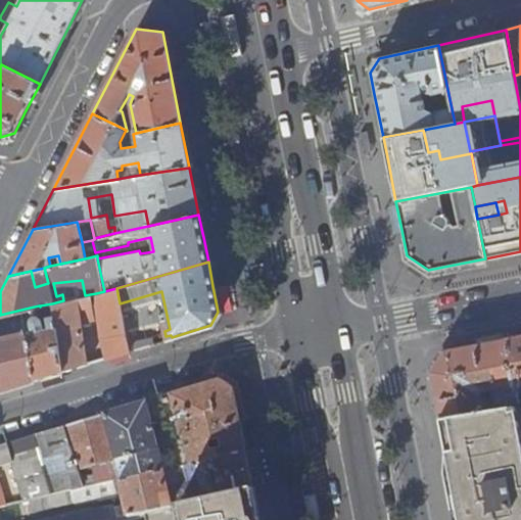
[(44,268),(31,271),(35,287),(48,283),(44,268)]
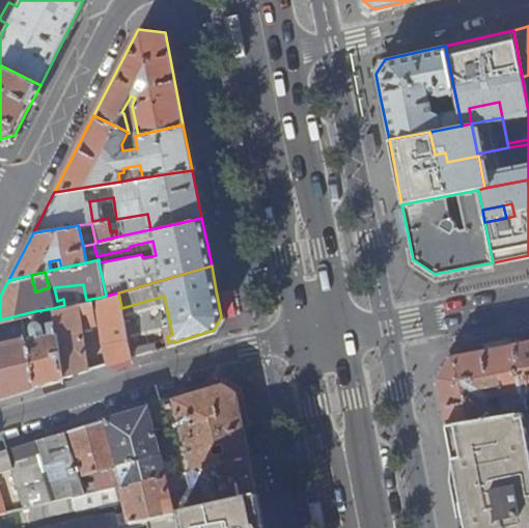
[(104,342),(109,362),(131,356),(124,335),(122,317),(121,308),(118,293),(106,296),(98,298),(104,342)]
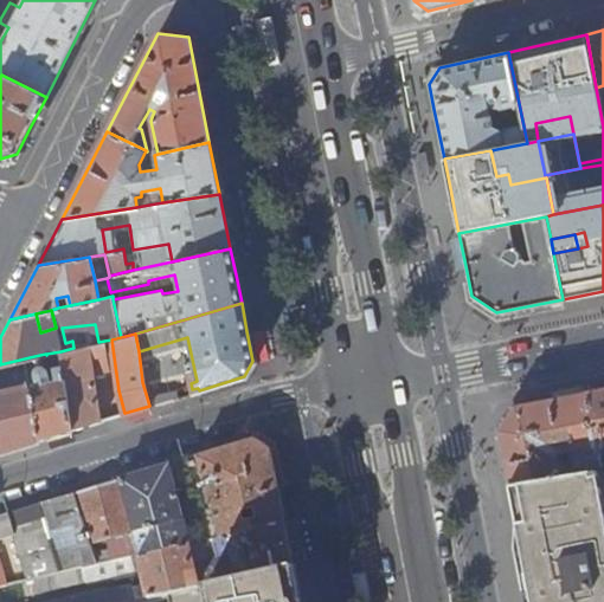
[(60,351),(63,366),(72,429),(100,421),(91,371),(109,368),(104,341),(98,342),(74,348),(60,351)]
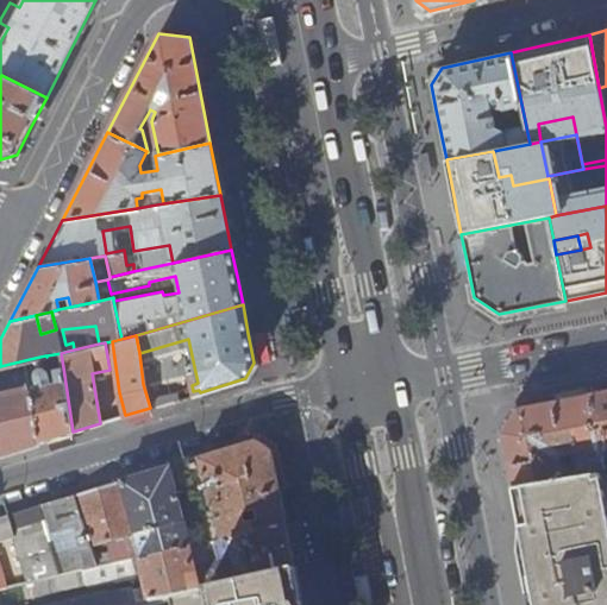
[(45,355),(35,358),(37,369),(36,371),(35,372),(35,375),(35,377),(35,379),(36,386),(29,388),(38,441),(73,432),(63,367),(54,370),(56,379),(57,382),(51,383),(50,375),(49,372),(48,370),(45,369),(43,367),(43,364),(48,363),(47,355),(47,357),(45,355)]
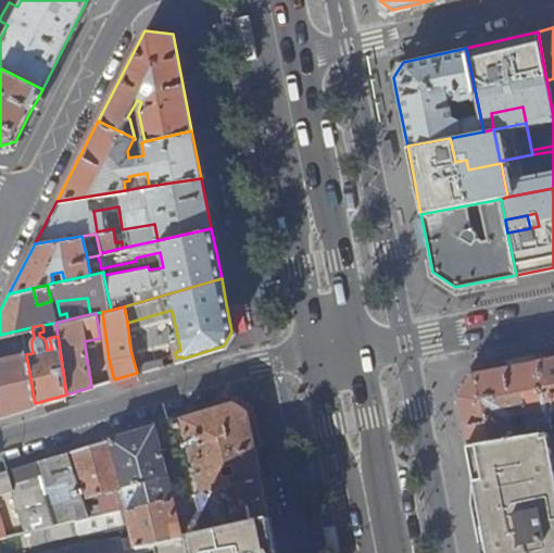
[(130,351),(137,373),(159,366),(150,328),(128,332),(130,351)]
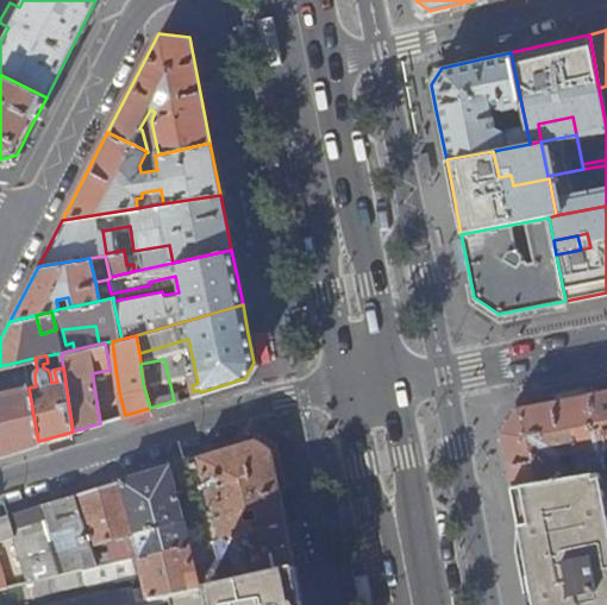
[(0,452),(38,441),(29,388),(0,392),(0,452)]
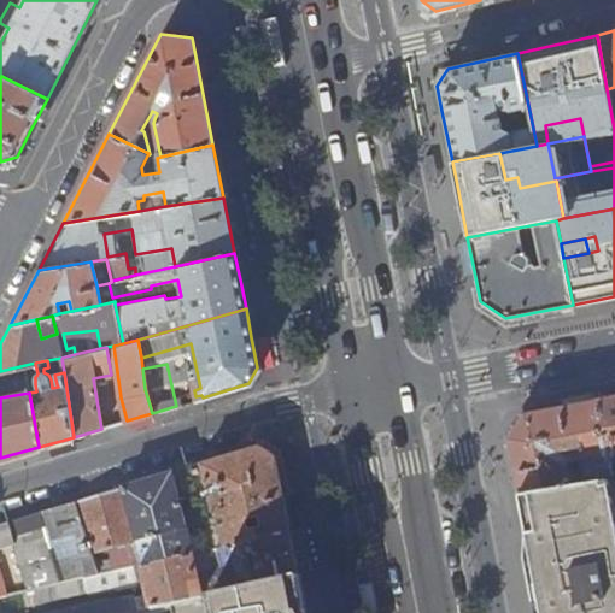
[(614,395),(598,399),(609,452),(614,451),(614,395)]
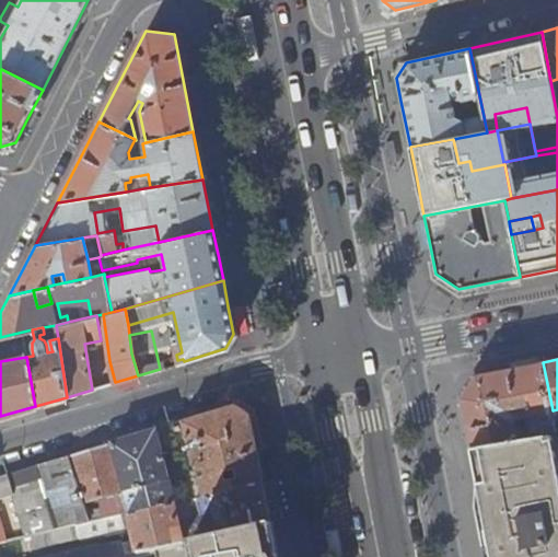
[(463,418),(468,447),(524,438),(523,431),(515,433),(513,420),(516,418),(553,410),(543,362),(474,376),(460,398),(463,418)]
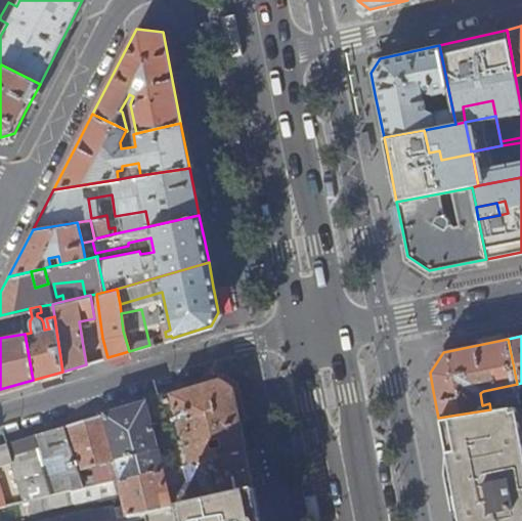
[(234,393),(240,420),(252,418),(244,375),(234,376),(230,384),(232,385),(234,393)]
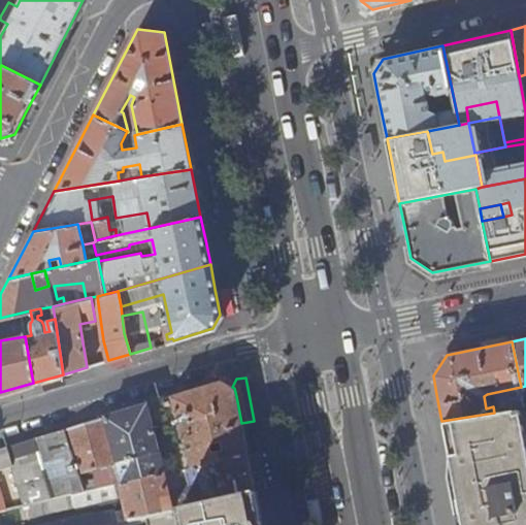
[(177,468),(247,453),(241,423),(236,396),(234,388),(232,387),(221,380),(191,388),(160,397),(173,448),(177,468)]
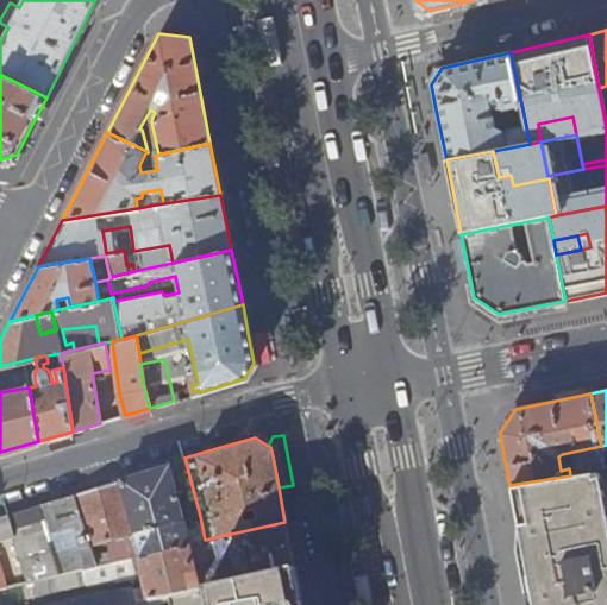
[(136,555),(136,556),(188,544),(188,543),(202,540),(205,540),(200,516),(193,517),(194,523),(183,525),(168,464),(141,472),(97,485),(73,492),(88,543),(157,524),(161,539),(151,541),(145,539),(133,542),(133,543),(92,553),(94,565),(121,559),(136,555)]
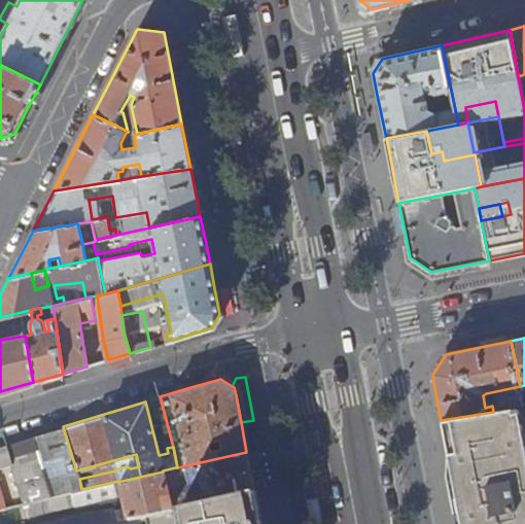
[(448,456),(456,499),(524,485),(524,406),(524,407),(514,409),(502,410),(493,412),(441,420),(448,456)]
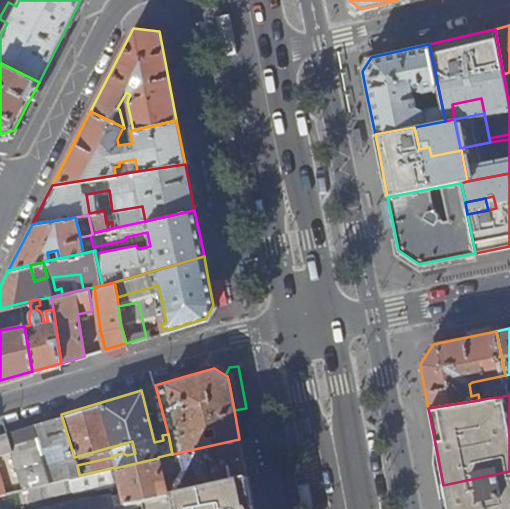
[(4,431),(21,488),(68,477),(79,475),(77,465),(74,457),(61,414),(4,431)]
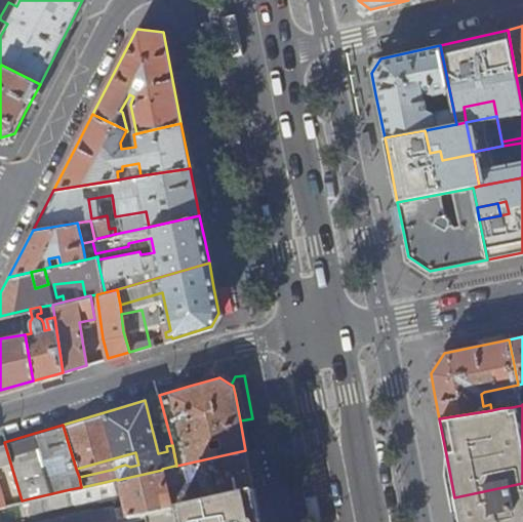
[(0,506),(22,500),(4,442),(0,443),(0,506)]
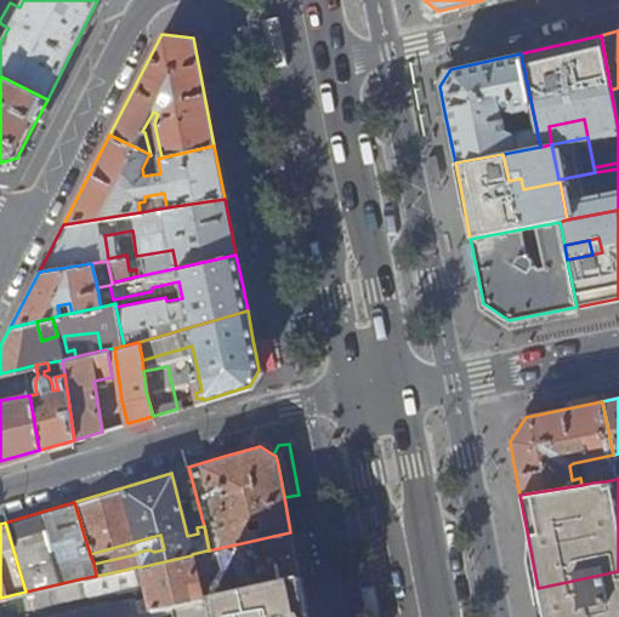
[(261,583),(299,575),(294,549),(290,532),(209,550),(206,550),(213,573),(233,569),(236,578),(259,573),(261,583)]
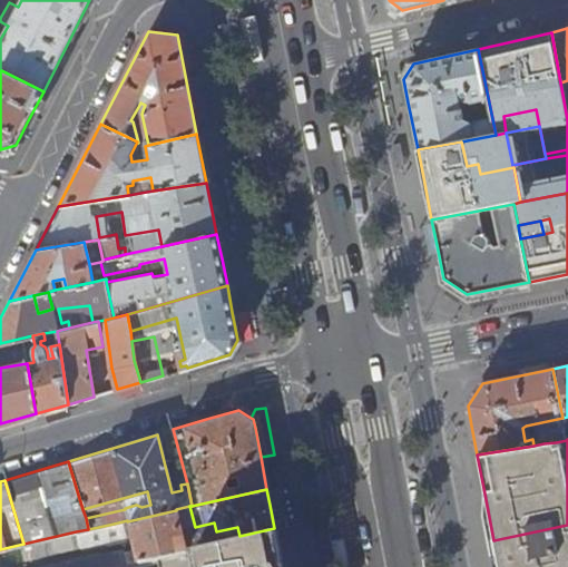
[(127,521),(137,559),(155,556),(202,545),(201,538),(184,543),(176,510),(127,521)]
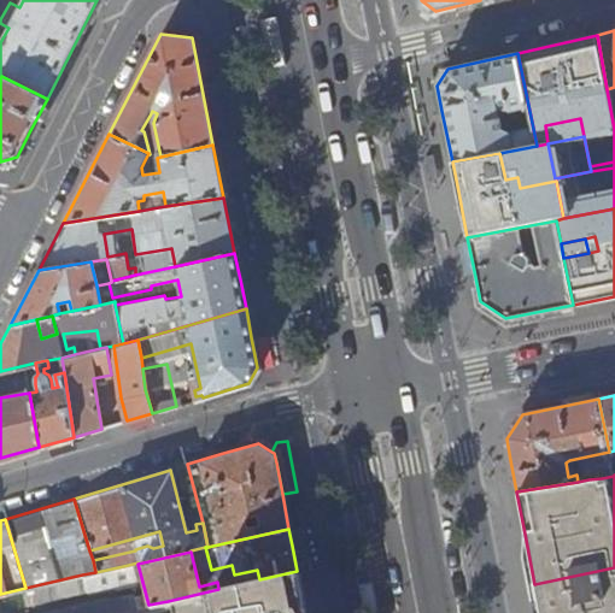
[(127,579),(123,566),(95,572),(82,575),(86,589),(127,579)]
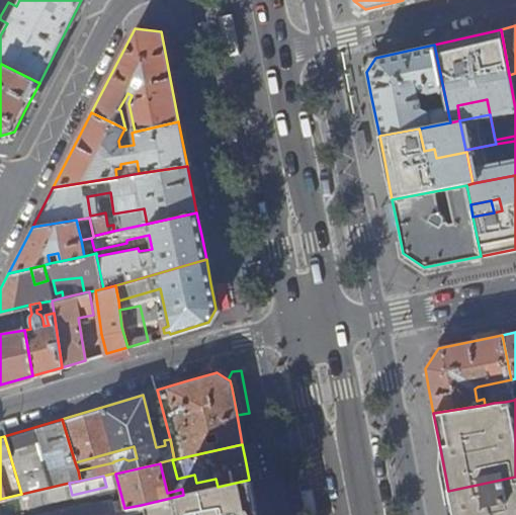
[(515,514),(515,477),(448,491),(452,514),(515,514)]
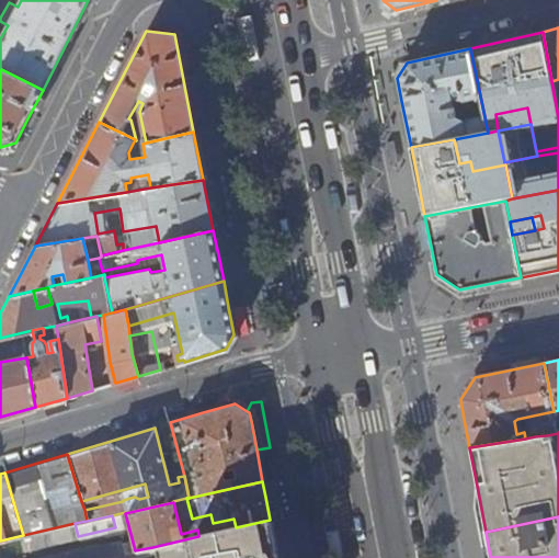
[(277,557),(276,553),(270,520),(236,527),(198,536),(152,547),(153,557),(277,557)]
